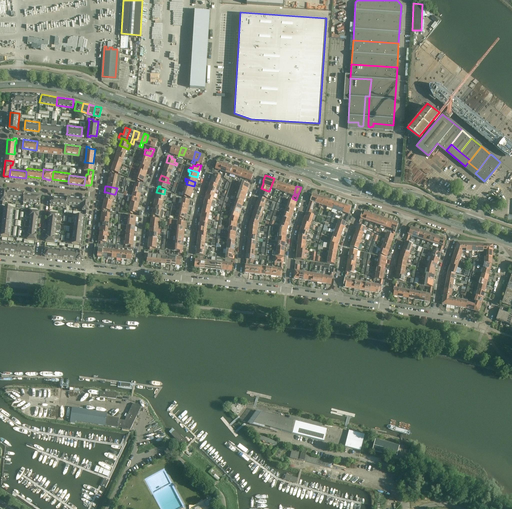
[(7,196),(8,189),(3,188),(2,189),(0,202),(4,203),(5,199),(7,200),(7,196)]
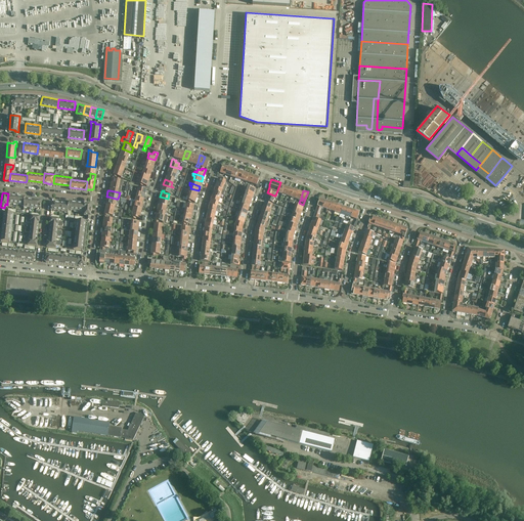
[(7,201),(24,203),(25,197),(25,194),(8,193),(7,201)]
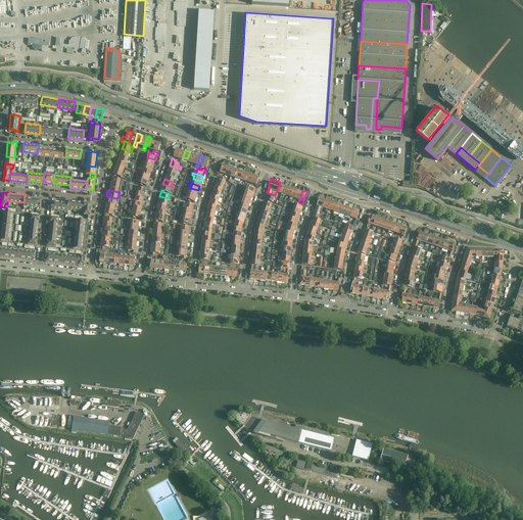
[(41,206),(41,204),(41,199),(40,198),(25,196),(24,202),(24,204),(41,206)]
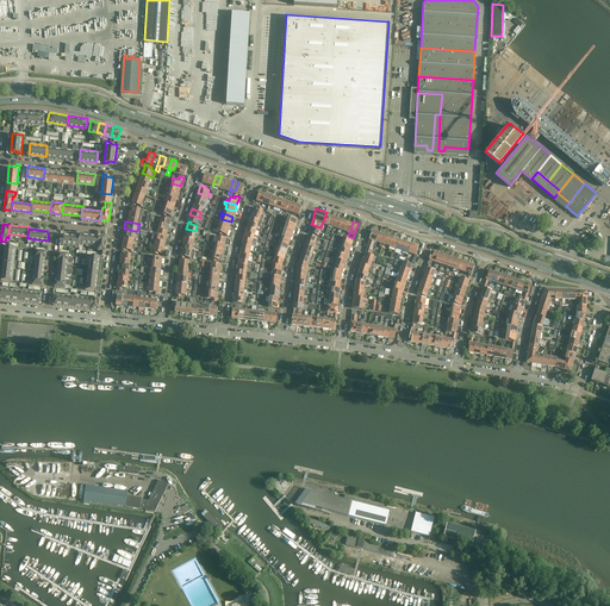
[(369,237),(366,249),(372,251),(374,247),(372,247),(374,239),(377,241),(377,239),(380,230),(373,229),(372,229),(369,237)]
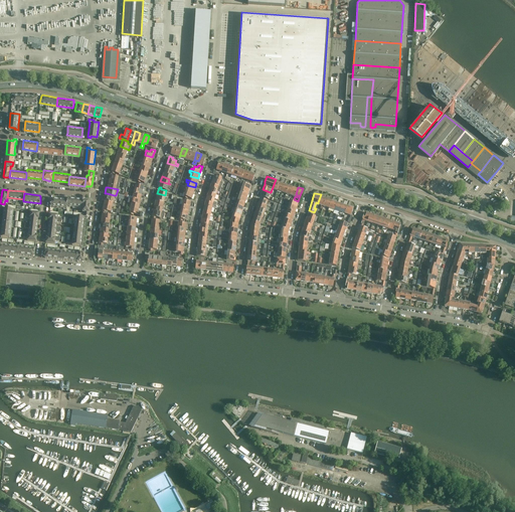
[(67,198),(56,196),(52,196),(50,197),(50,204),(66,206),(66,204),(67,198)]
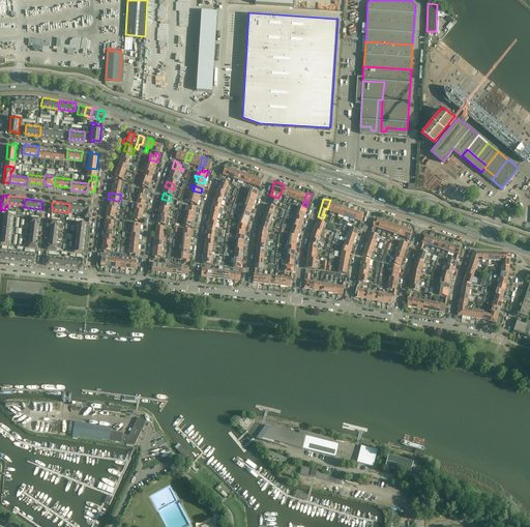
[(68,210),(86,212),(86,204),(69,202),(69,204),(68,210)]
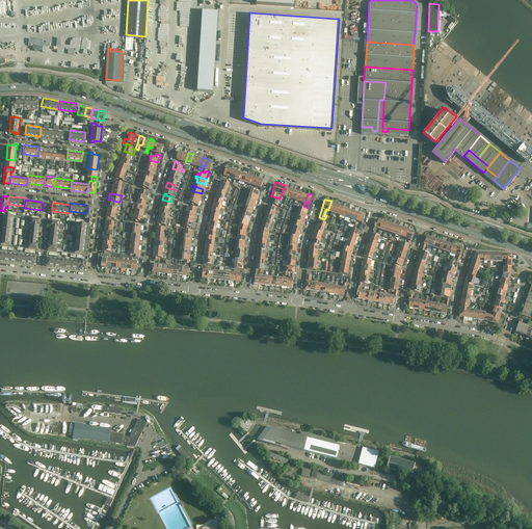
[(342,205),(340,212),(345,214),(348,207),(342,205)]
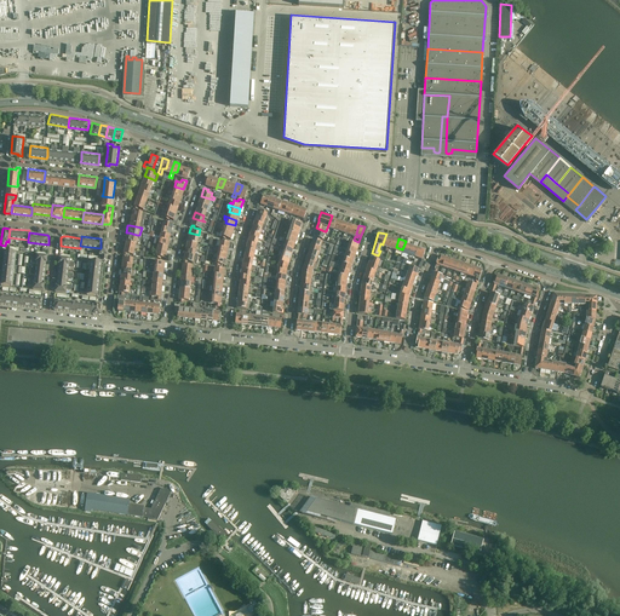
[(406,241),(402,249),(408,252),(412,243),(406,241)]
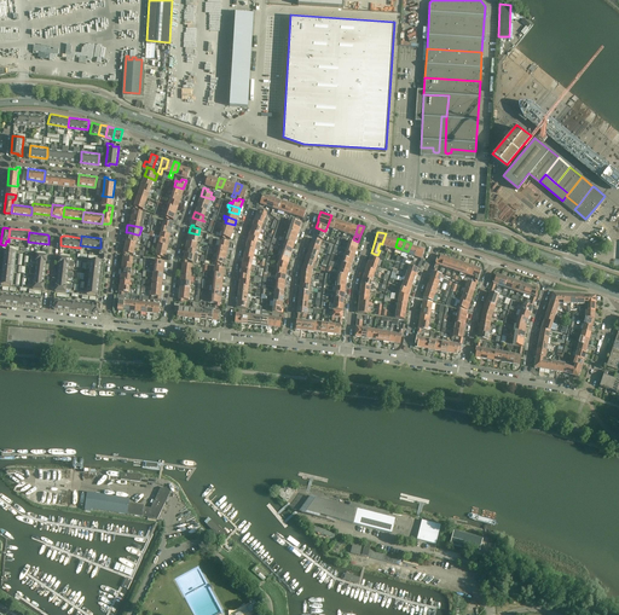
[(417,245),(415,254),(421,256),(424,247),(417,245)]
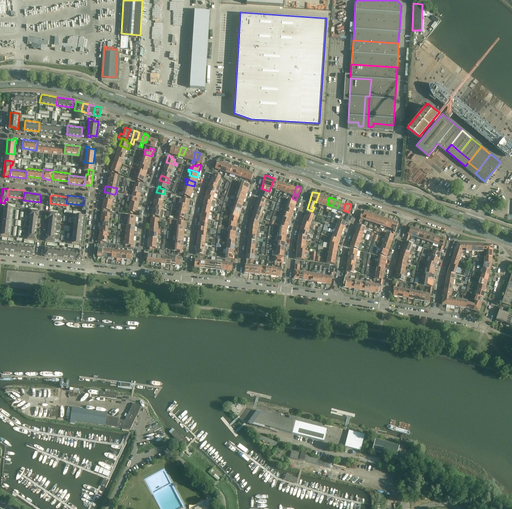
[(255,204),(254,208),(264,212),(262,211),(263,207),(255,204)]
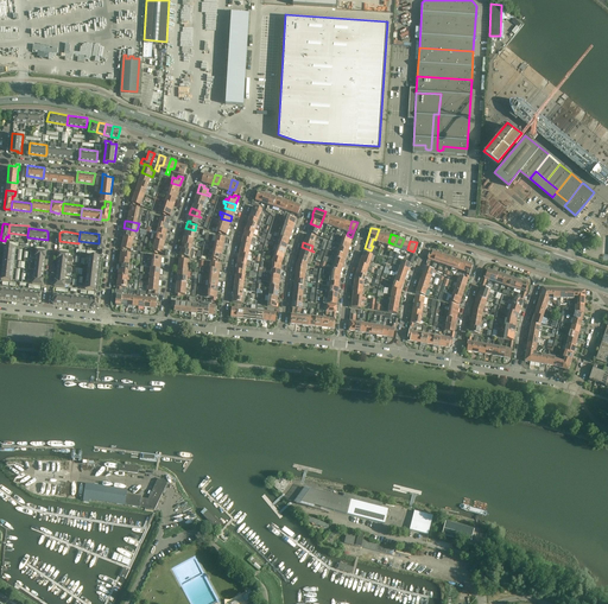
[(2,260),(13,261),(14,259),(16,247),(16,245),(5,243),(2,260)]
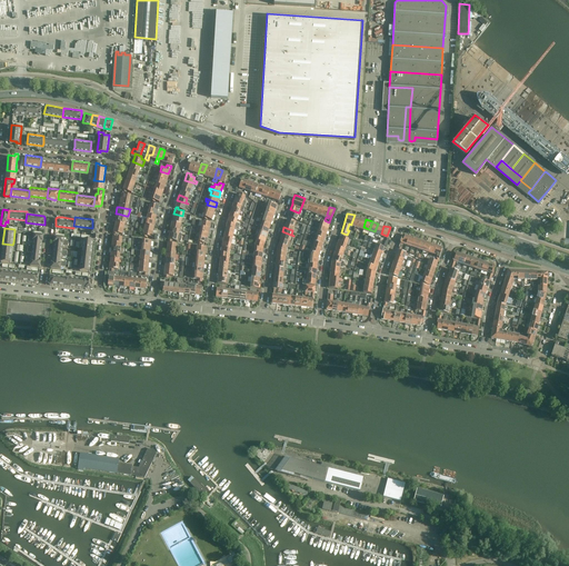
[(282,231),(280,237),(291,241),(293,236),(282,231)]
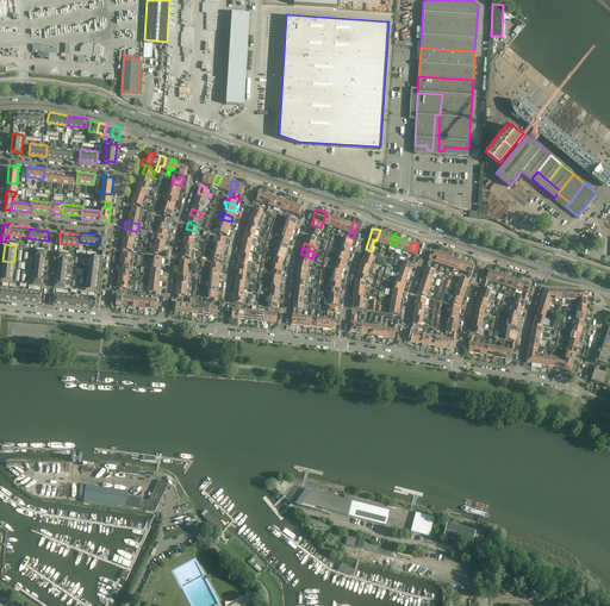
[(428,258),(427,262),(428,262),(430,263),(431,260),(431,258),(435,260),(439,250),(431,248),(428,258)]
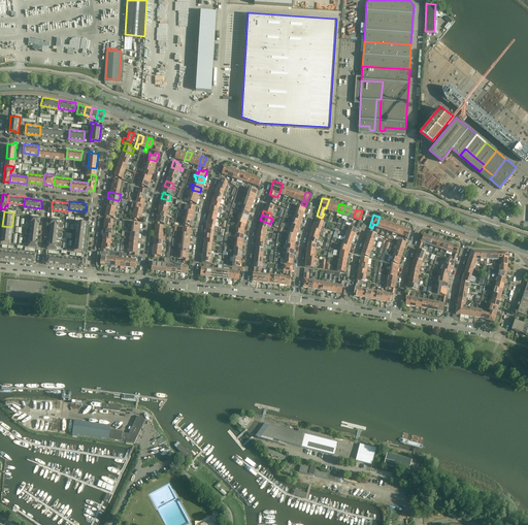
[(260,220),(259,224),(266,227),(269,228),(270,224),(260,220)]
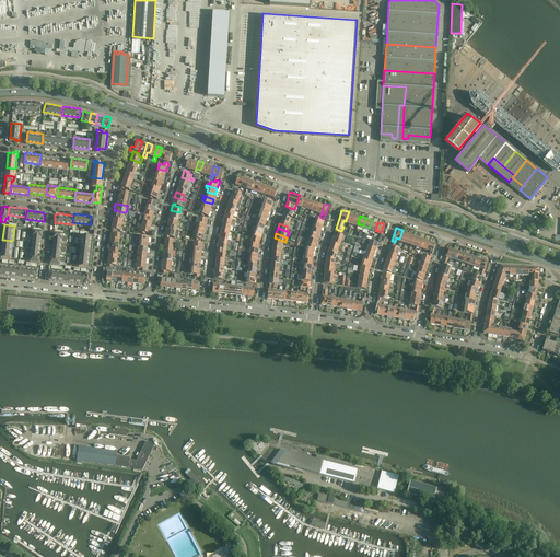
[(366,238),(365,240),(369,241),(369,242),(368,242),(368,243),(376,246),(378,241),(366,238)]
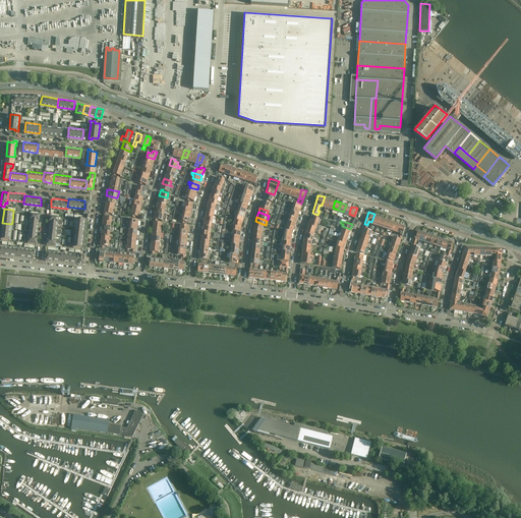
[(2,223),(1,237),(10,238),(11,224),(2,223)]
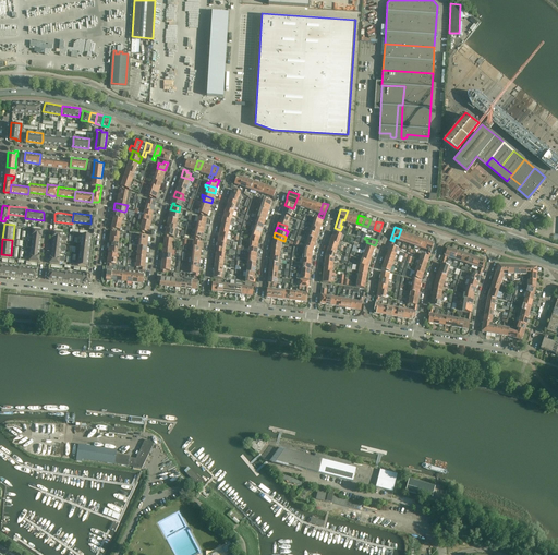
[(447,245),(441,260),(444,261),(446,254),(449,255),(451,246),(447,245)]
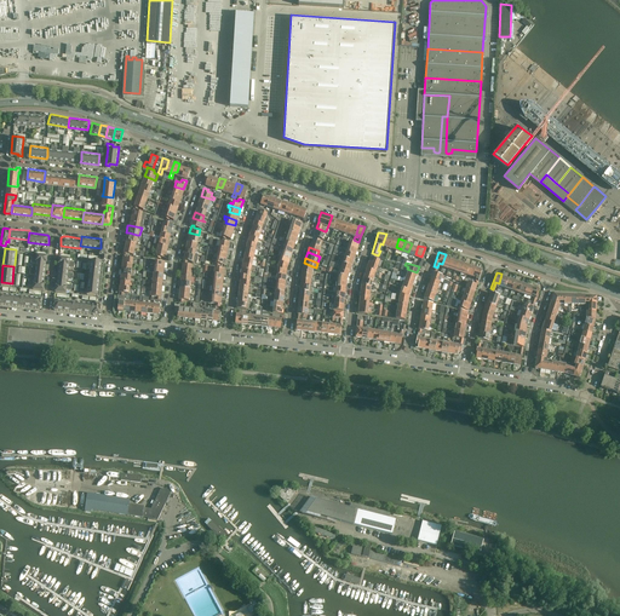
[(501,274),(499,283),(505,286),(509,276),(501,274)]
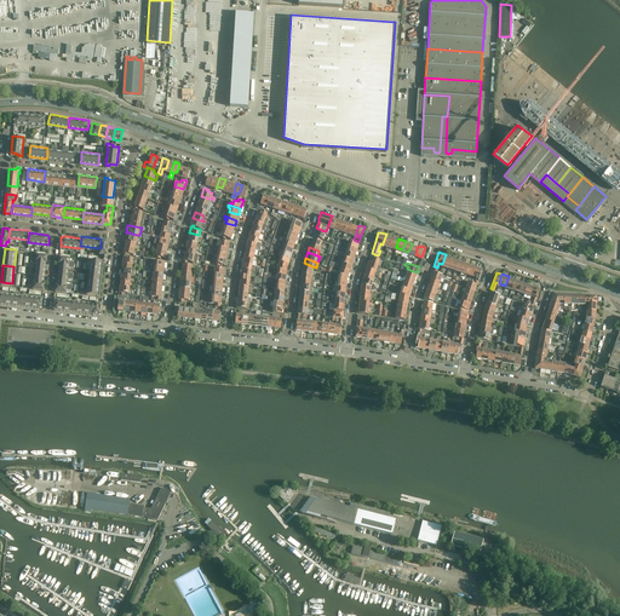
[(466,278),(465,282),(468,282),(466,286),(475,289),(477,282),(474,282),(471,281),(469,280),(468,280),(466,278)]
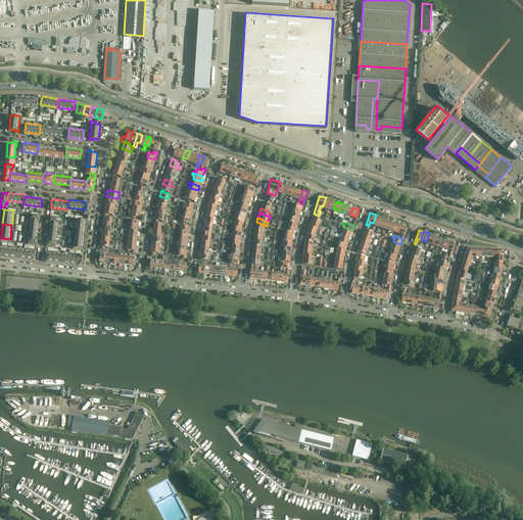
[(446,251),(445,254),(447,255),(450,255),(455,242),(450,240),(447,248),(449,248),(448,252),(446,251)]
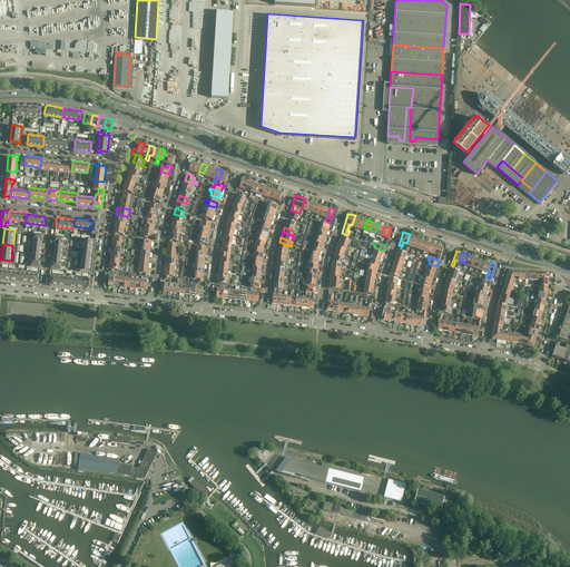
[(143,273),(147,274),(148,265),(139,264),(139,270),(140,271),(143,271),(143,273)]
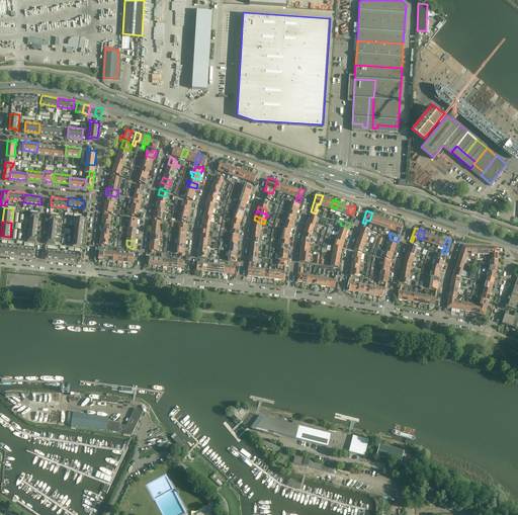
[(356,242),(354,248),(357,249),(357,248),(362,250),(364,244),(356,242)]
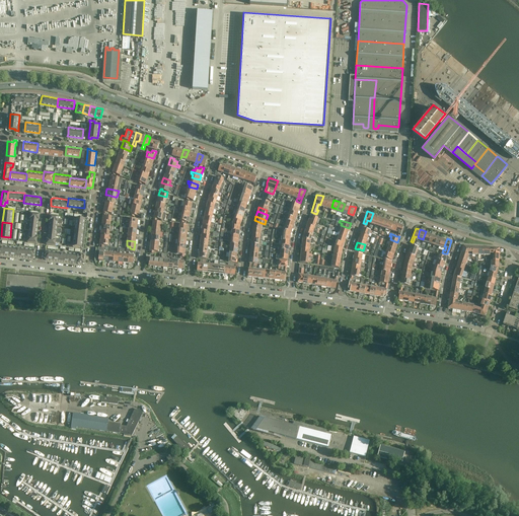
[(411,242),(409,247),(420,251),(421,248),(422,246),(419,245),(411,242)]
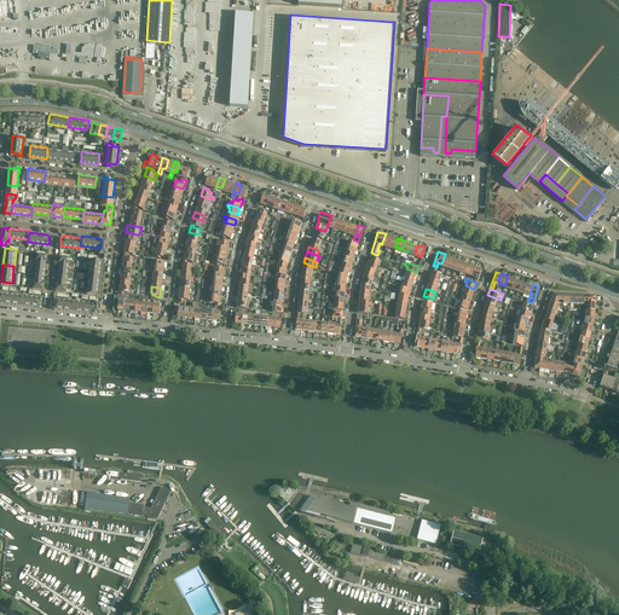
[(563,291),(553,290),(550,299),(557,300),(557,299),(563,299),(563,291)]
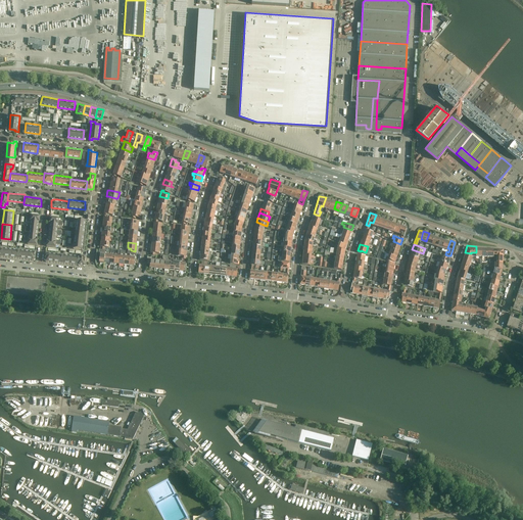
[(19,248),(2,246),(1,254),(5,254),(18,256),(19,248)]
